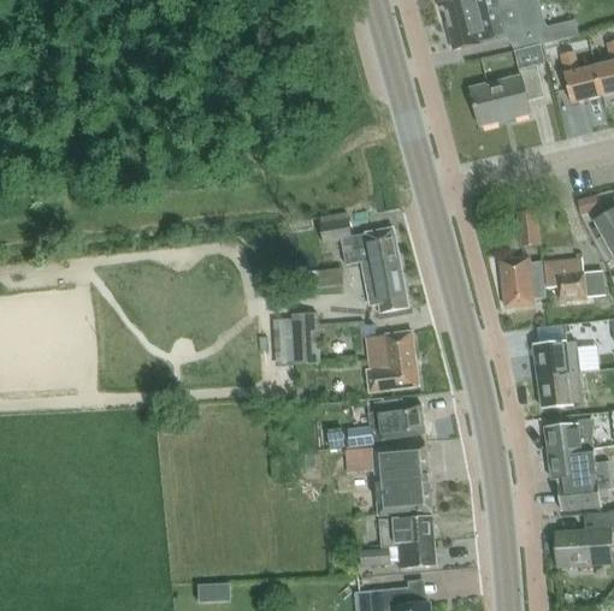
[(437,0),(441,10),(443,9),(446,18),(515,0),(437,0)]
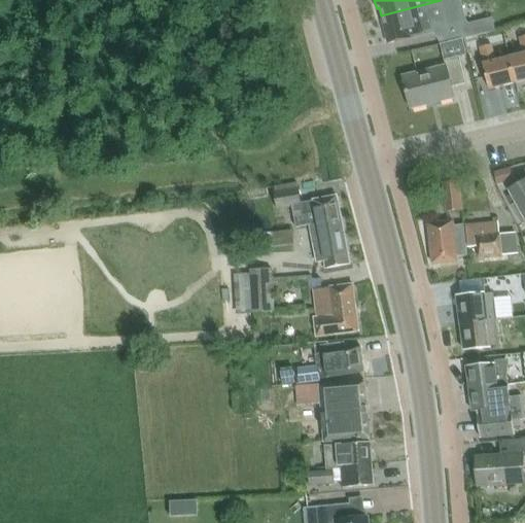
[(441,0),(381,15),(387,40),(431,29),(439,40),(461,35),(493,28),(491,18),(465,23),(459,0),(441,0)]
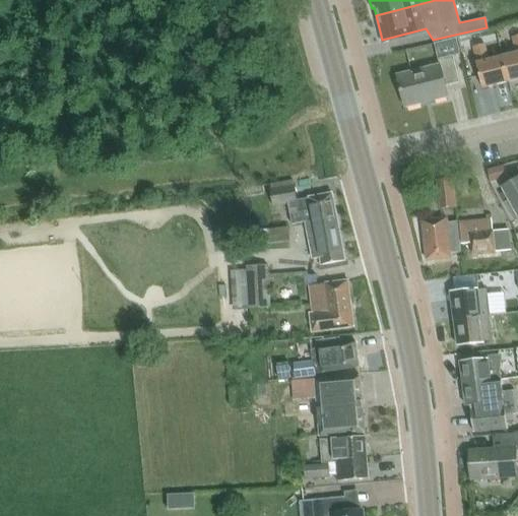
[(517,75),(517,30),(511,33),(515,50),(501,53),(507,78),(517,75)]
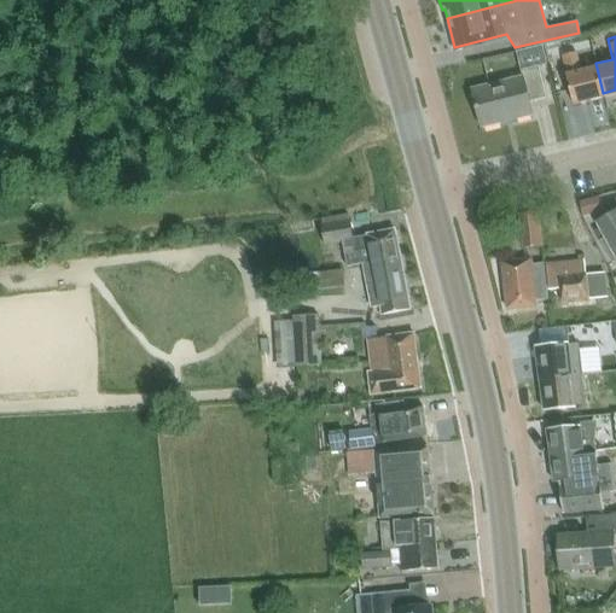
[(545,60),(541,41),(515,47),(515,48),(521,74),(470,86),(480,124),(532,111),(528,99),(545,94),(536,63),(545,60)]
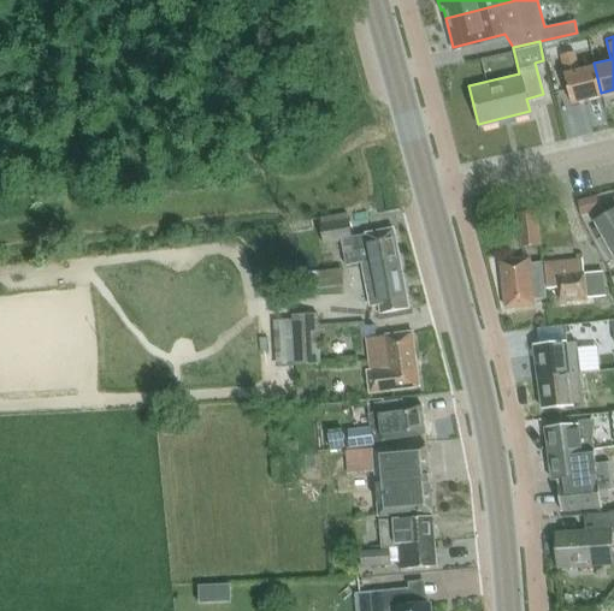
[(559,51),(564,70),(562,71),(570,100),(601,93),(594,63),(577,66),(572,47),(559,51)]
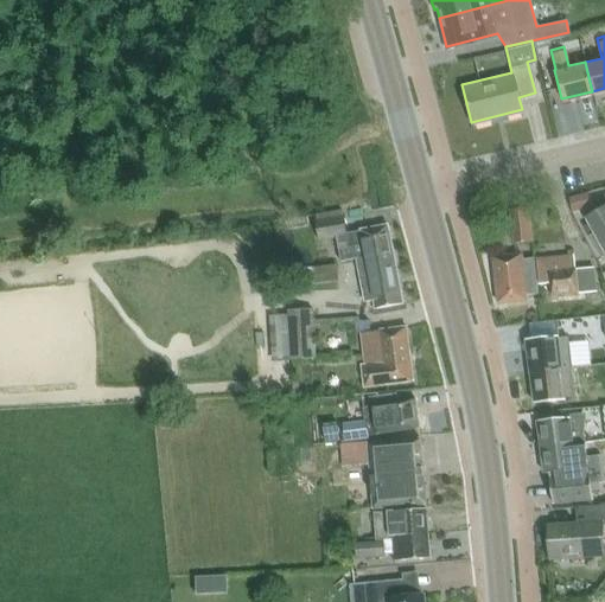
[(570,207),(586,204),(583,189),(566,192),(570,207)]
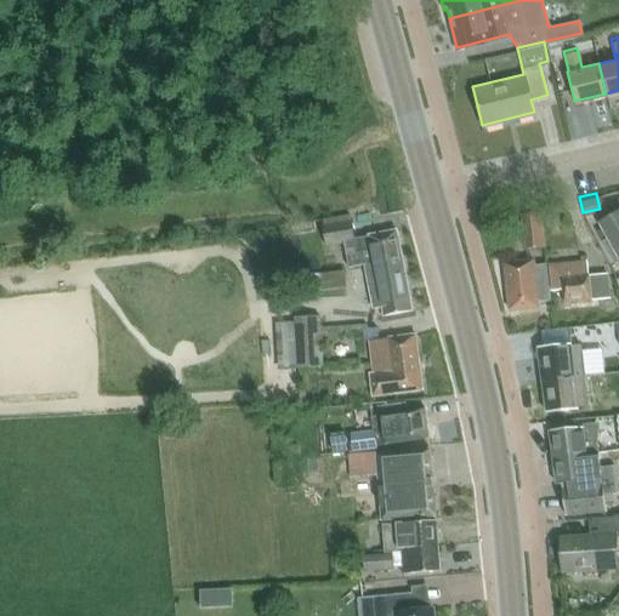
[(595,227),(601,238),(600,239),(613,261),(618,257),(618,207),(598,220),(601,224),(595,227)]
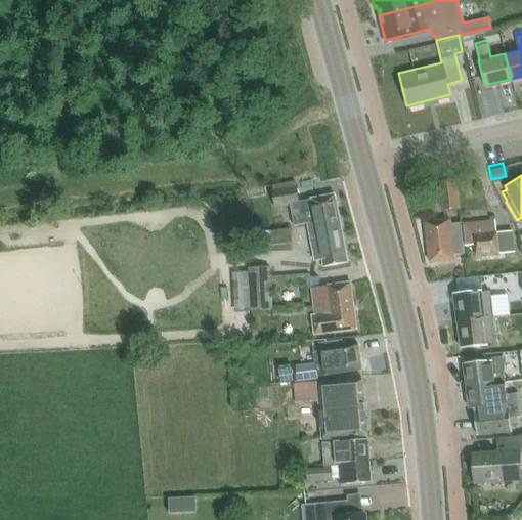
[(437,179),(440,206),(441,209),(459,207),(455,177),(437,179)]
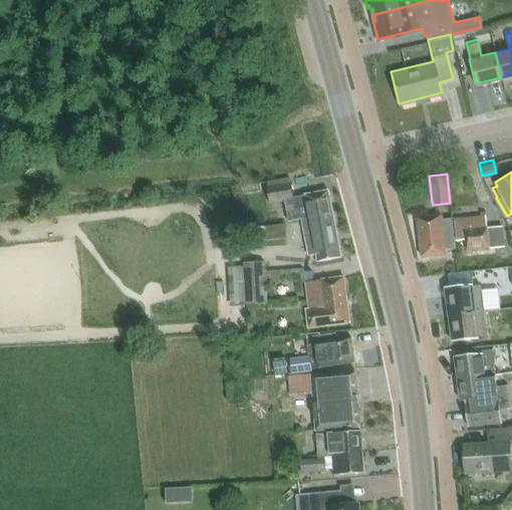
[(283,198),(287,218),(287,219),(299,217),(299,216),(331,210),(327,188),(303,193),(304,194),(292,196),(289,181),(265,185),(268,201),(283,198)]
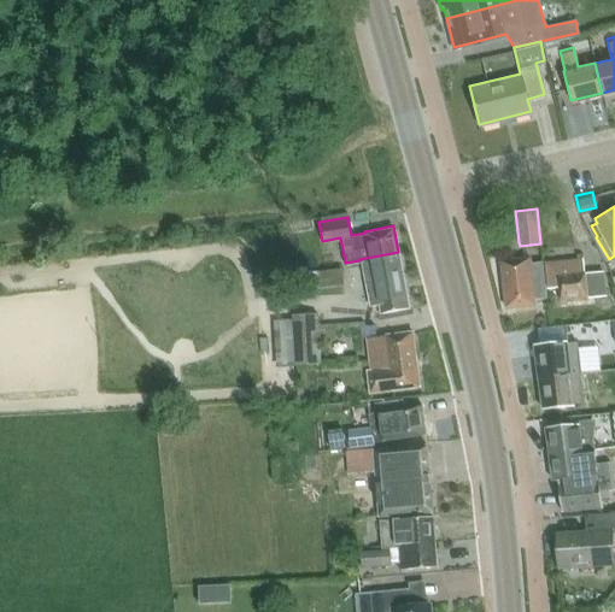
[(607,293),(603,268),(584,270),(581,251),(575,252),(577,257),(544,259),(546,286),(557,284),(560,298),(607,293)]
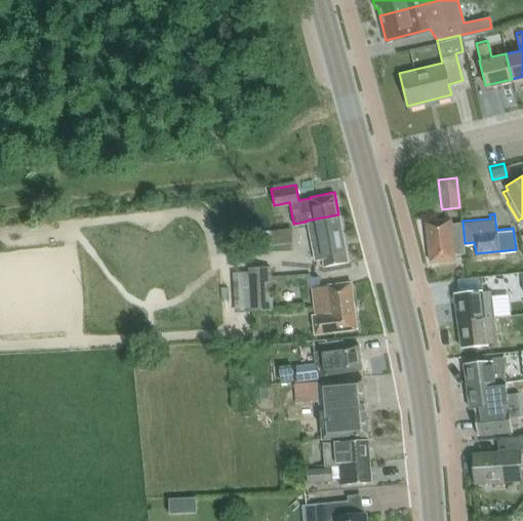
[(306,221),(306,222),(307,221),(314,258),(322,256),(324,265),(347,259),(338,215),(338,214),(306,221)]
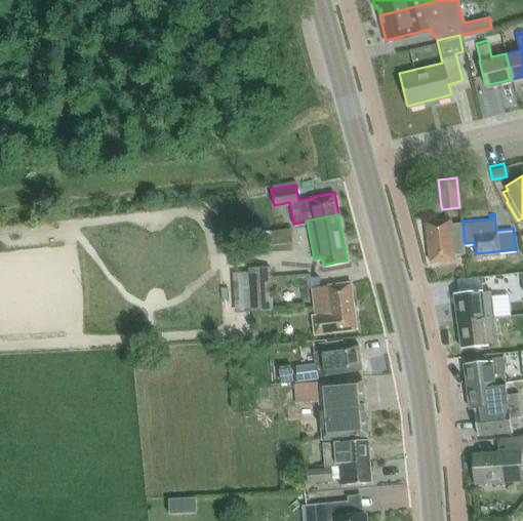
[(463,249),(460,227),(459,221),(450,222),(449,217),(425,221),(429,259),(454,257),(453,250),(463,249)]
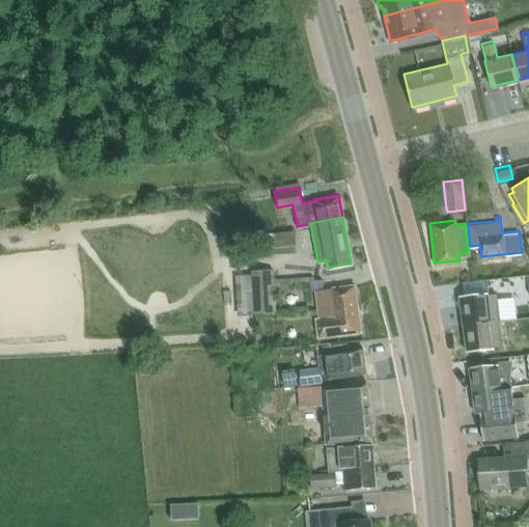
[(274,245),(294,243),(291,229),(272,232),(274,245)]
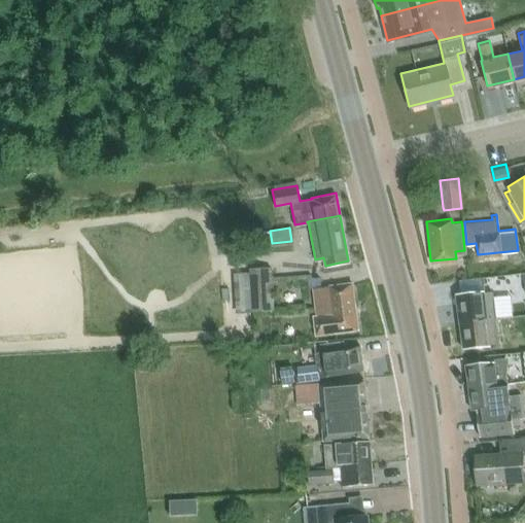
[(251,310),(272,308),(270,266),(248,267),(251,310)]
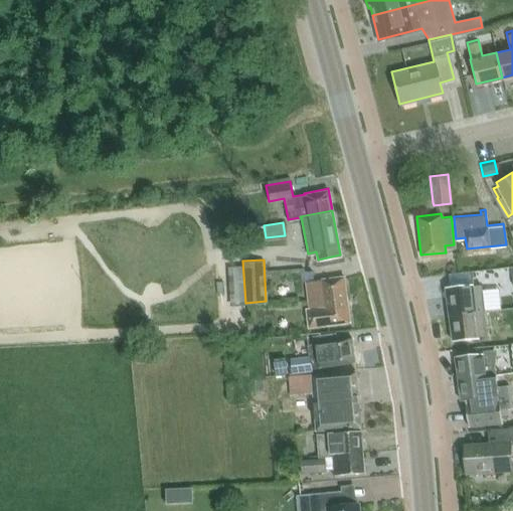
[(308,326),(349,321),(346,298),(343,276),(305,280),(309,308),(306,308),(308,326)]
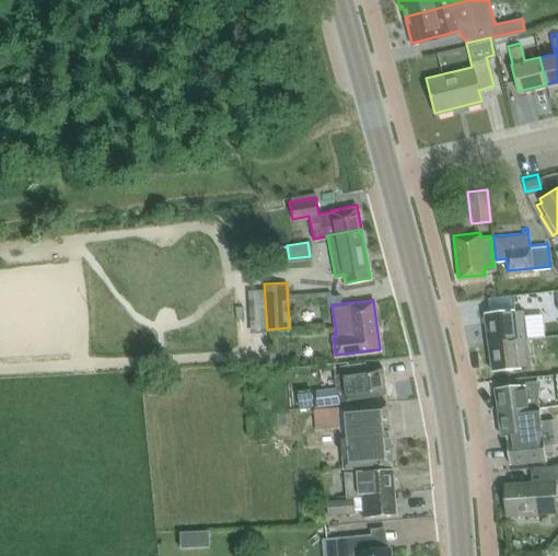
[(488,310),(484,311),(487,340),(525,336),(523,309),(513,310),(513,308),(488,310)]
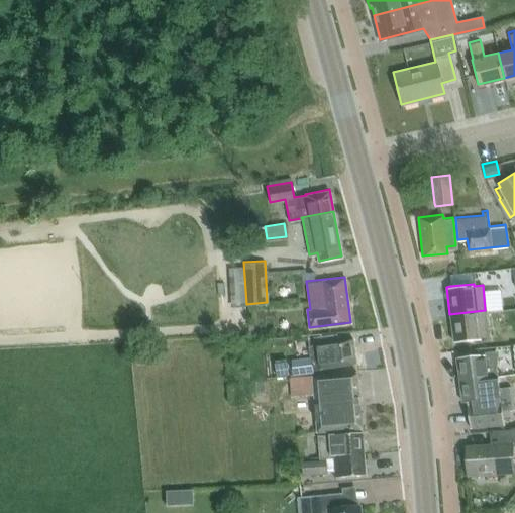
[(485,310),(449,314),(453,341),(479,338),(479,336),(488,335),(485,310)]
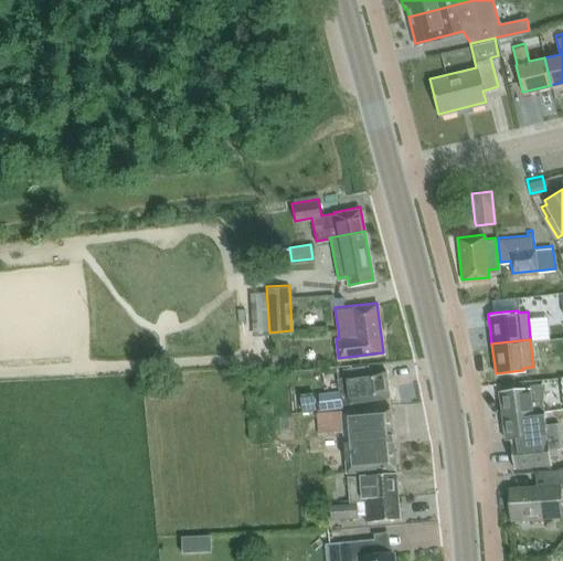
[(337,391),(316,394),(317,409),(341,405),(340,402),(389,395),(384,368),(333,374),(337,391)]
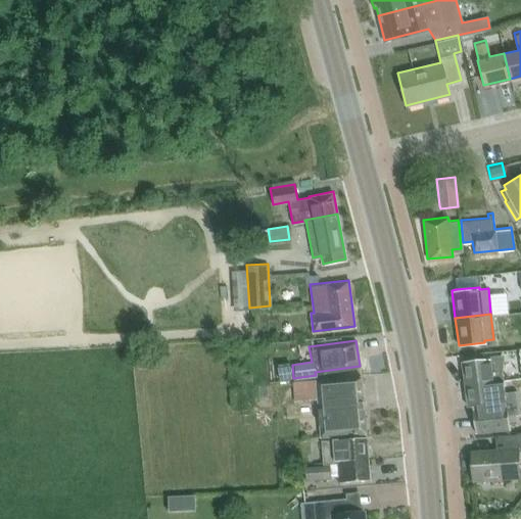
[(461,361),(464,383),(503,378),(513,376),(512,370),(501,371),(502,361),(488,358),(461,361)]
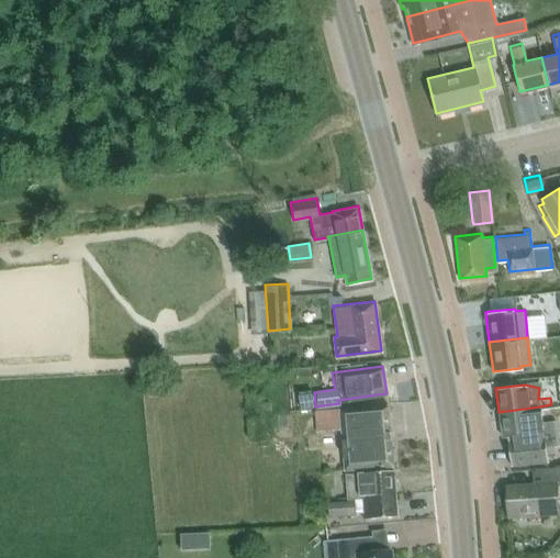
[(301,409),(315,406),(314,392),(300,394),(301,409)]
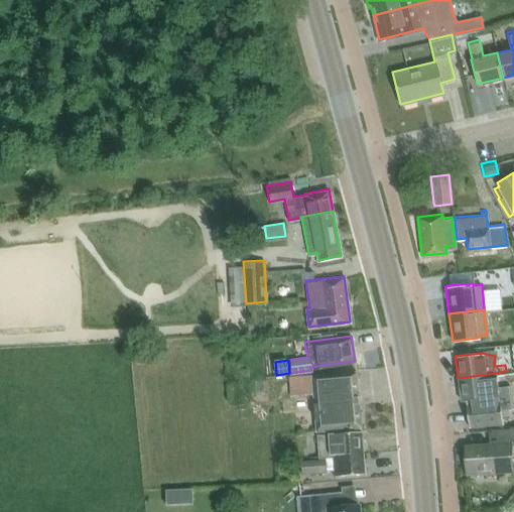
[(355,370),(310,374),(286,376),(288,394),(312,392),(315,430),(360,426),(355,370)]
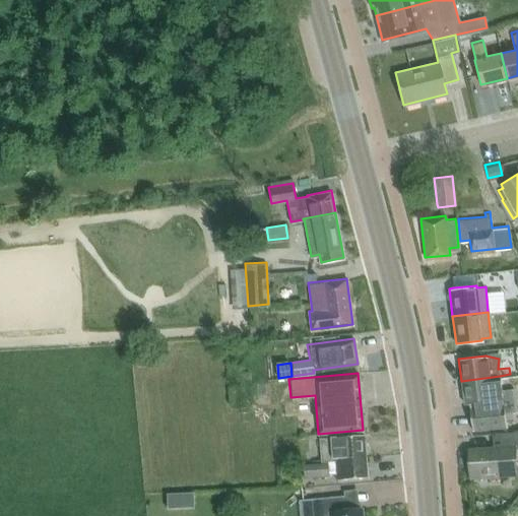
[(501,388),(500,376),(461,381),(464,402),(468,402),(471,429),(506,425),(505,420),(511,418),(510,408),(515,407),(513,387),(501,388)]
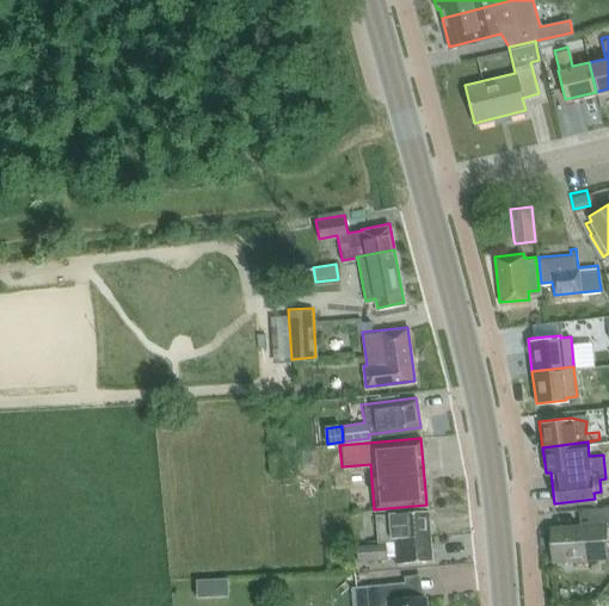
[(311,472),(309,450),(297,451),(299,474),(311,472)]
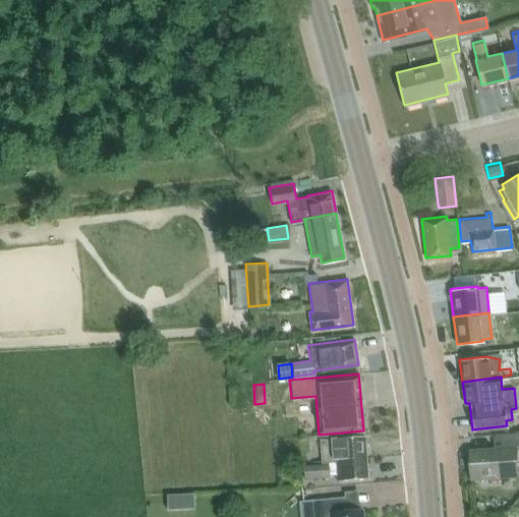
[(284,412),(297,411),(296,401),(283,402),(284,412)]
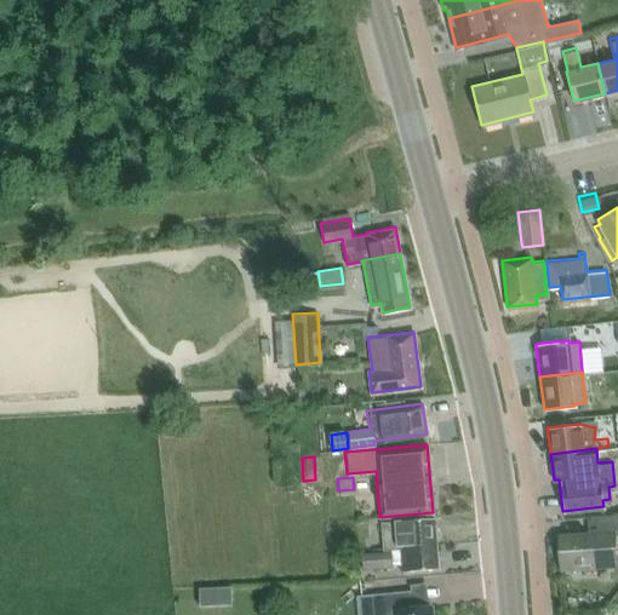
[(589,565),(616,563),(613,534),(617,533),(617,511),(587,515),(587,532),(558,534),(560,567),(589,565)]
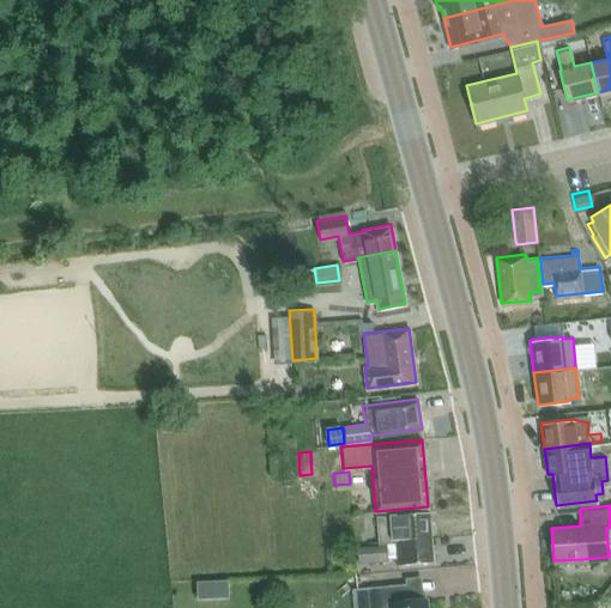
[(429,511),(376,515),(377,542),(386,542),(394,541),(403,540),(403,537),(430,535),(429,511)]
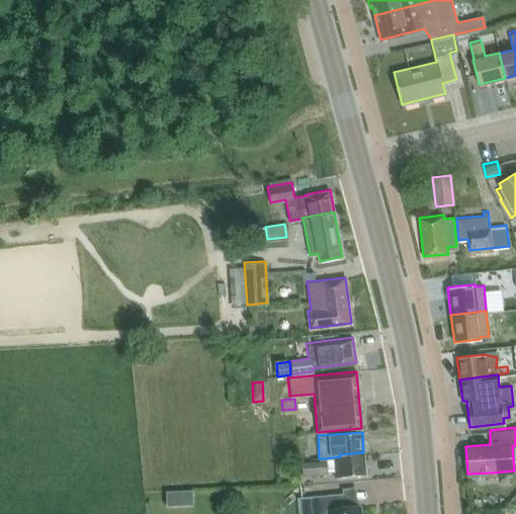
[(365,474),(363,452),(340,454),(340,456),(333,457),(335,477),(365,474)]
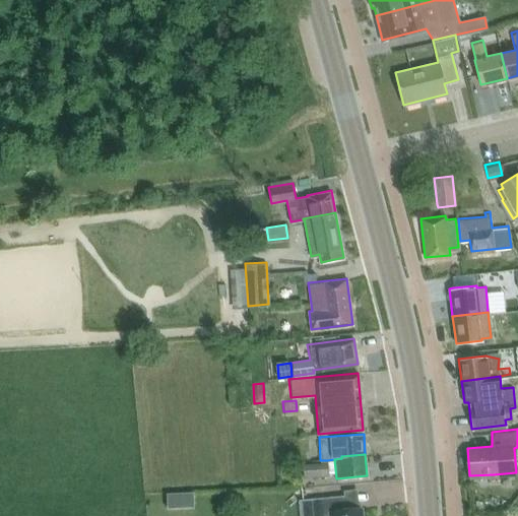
[(327,473),(327,460),(320,460),(302,462),(303,475),(327,473)]
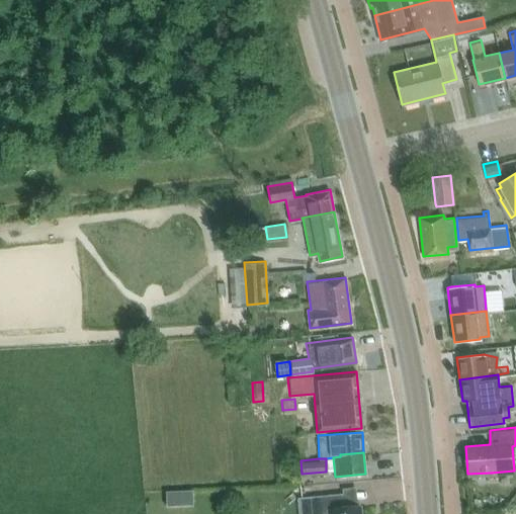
[(283,477),(295,476),(295,467),(283,468),(283,477)]
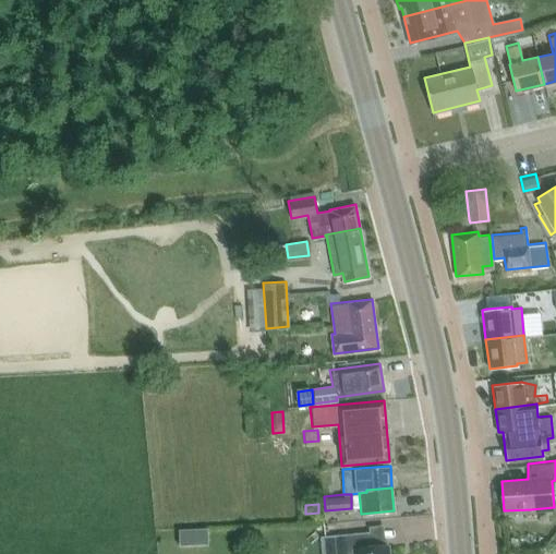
[(205,527),(194,527),(195,544),(206,543),(205,527)]
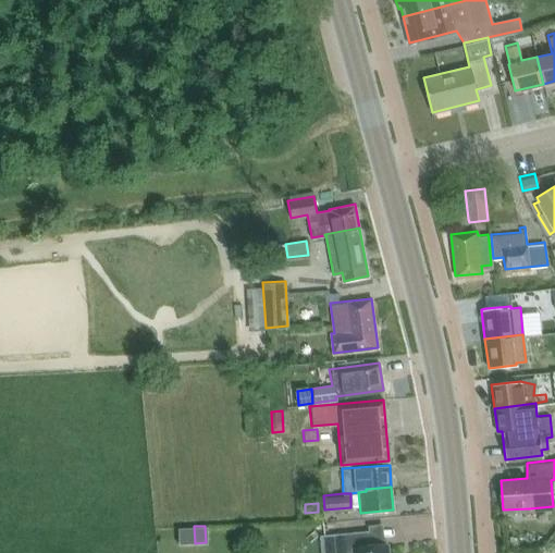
[(385,552),(385,543),(370,545),(368,530),(320,535),(321,552),(385,552)]
